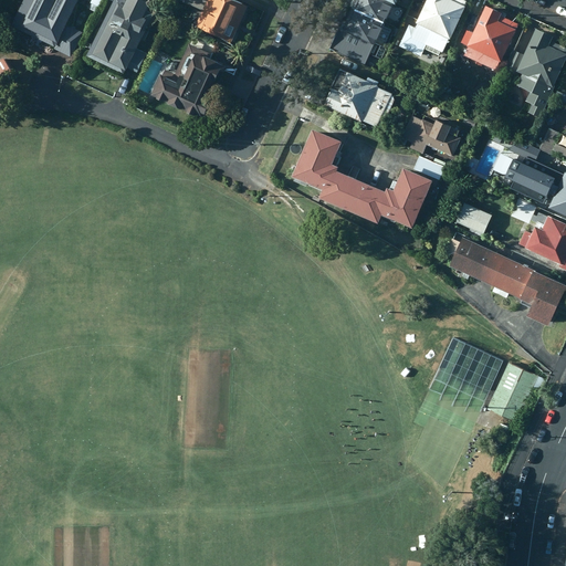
[(29,0),(18,25),(60,44),(58,49),(74,56),(85,32),(72,25),(84,0),(29,0)]
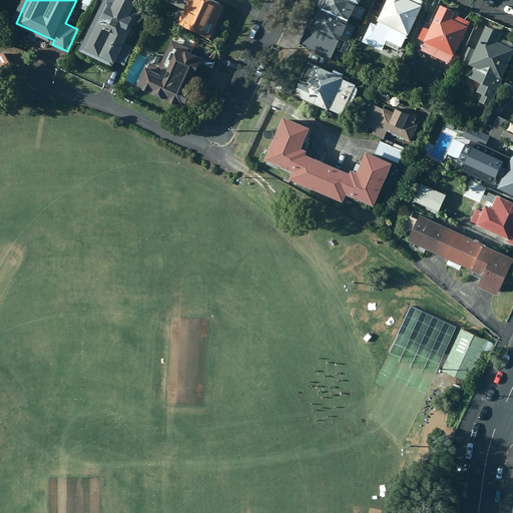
[(93,0),(83,0),(80,6),(88,10),(93,0)]
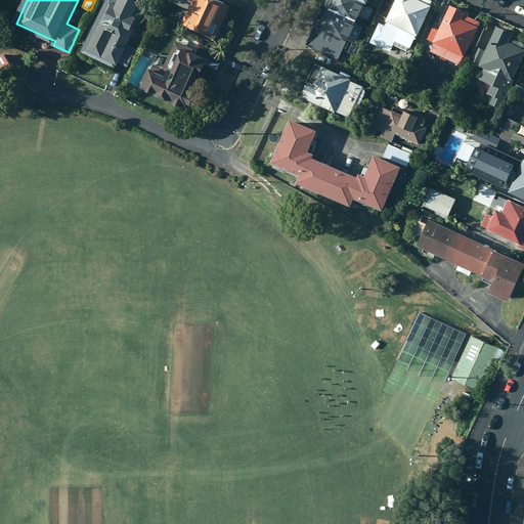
[(124,0),(124,1),(120,0),(108,0),(85,50),(120,67),(122,63),(130,68),(139,49),(131,45),(147,10),(142,8),(145,2),(141,0),(124,0)]
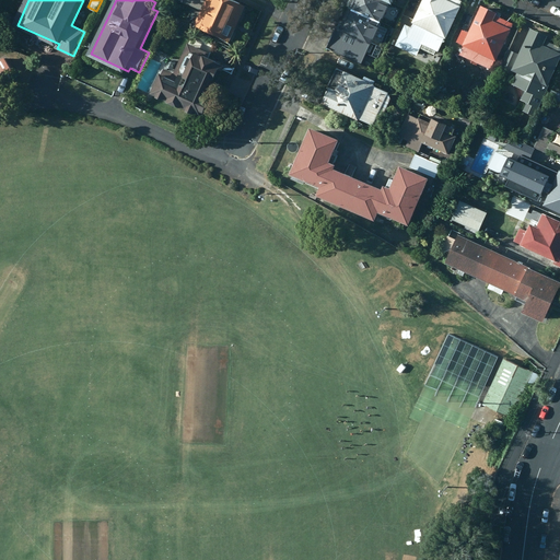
[(184,0),(206,10),(199,25),(233,41),(251,4),(241,0),(184,0)]
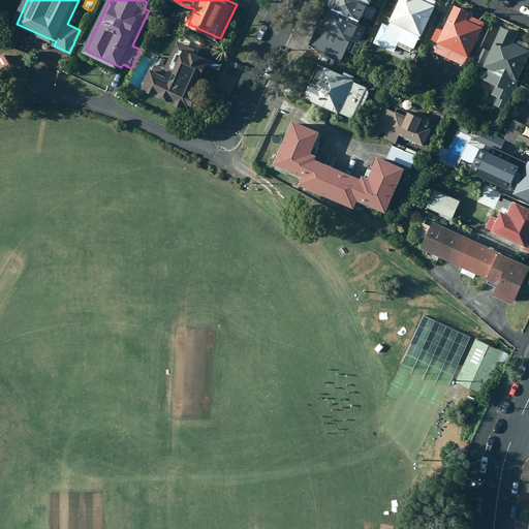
[(360,0),(335,0),(328,17),(354,30),(367,3),(360,0)]
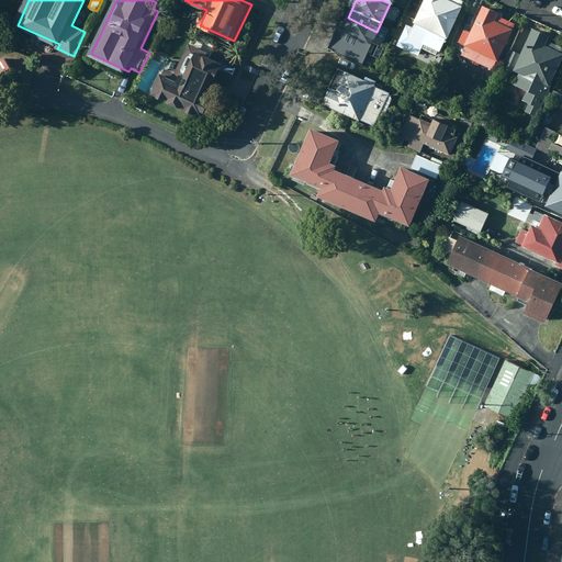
[(424,0),(414,23),(415,24),(413,27),(408,25),(398,46),(419,56),(424,48),(437,55),(439,52),(441,53),(464,1),(461,0),(424,0)]
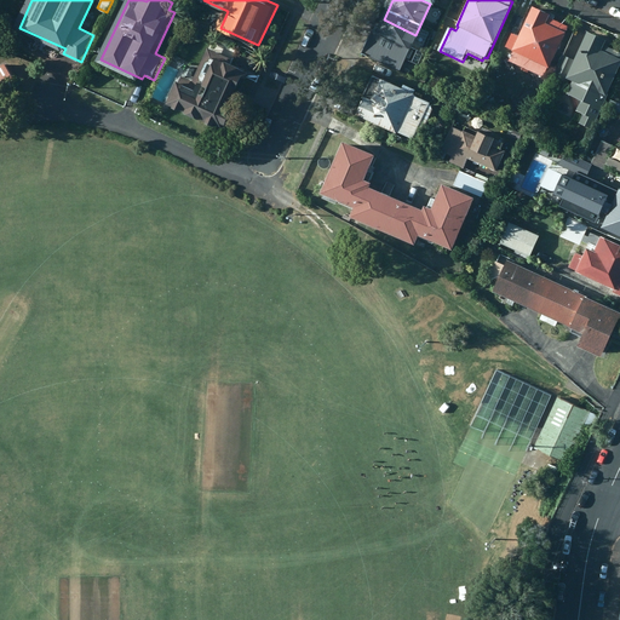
[(545,79),(568,27),(550,17),(551,15),(533,6),(512,51),(515,52),(510,62),(524,69),(523,70),(530,74),(532,73),(545,79)]
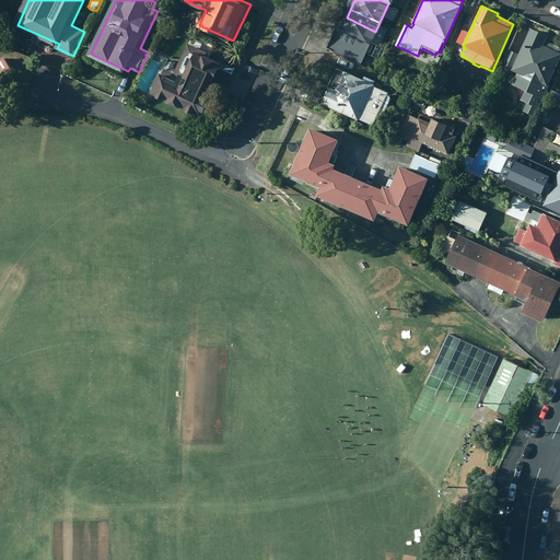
[(361,60),(375,32),(347,18),(343,25),(339,23),(328,45),(361,60)]
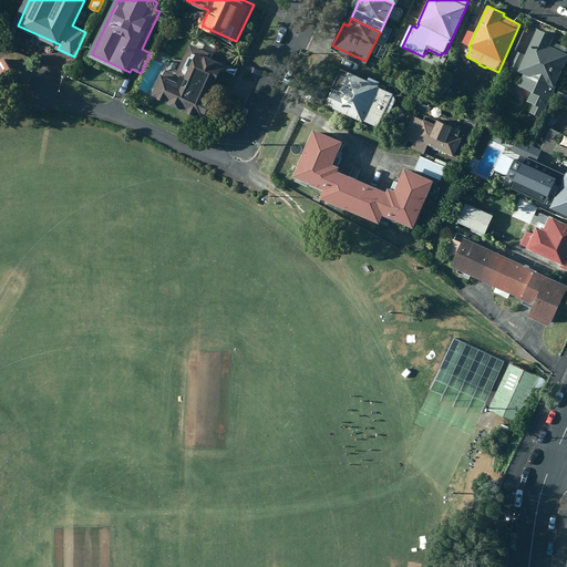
[(555,37),(537,29),(526,54),(517,51),(508,71),(519,75),(521,72),(524,73),(518,85),(532,92),(528,101),(535,104),(531,113),(543,119),(566,64),(566,47),(553,41),(555,37)]
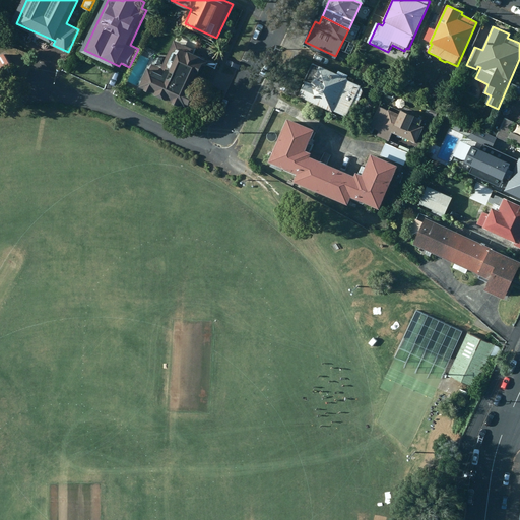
[(156,63),(145,86),(195,110),(203,93),(199,91),(214,60),(208,58),(209,55),(198,50),(198,49),(178,39),(165,67),(156,63)]
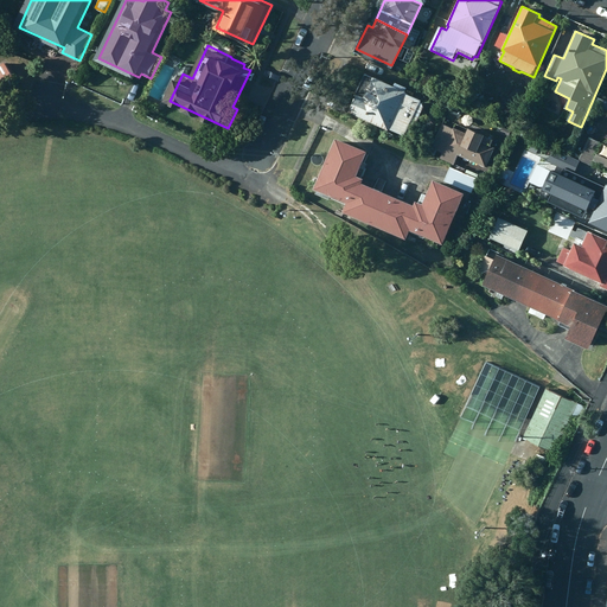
[(8,61),(0,65),(0,97),(23,83),(8,61)]
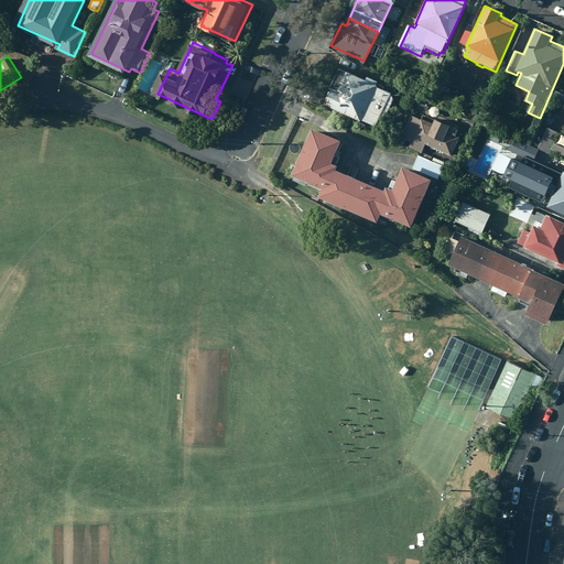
[(362,79),(335,67),(318,102),(357,120),(357,119),(378,128),(391,99),(388,91),(373,84),(375,80),(364,75),(362,79)]
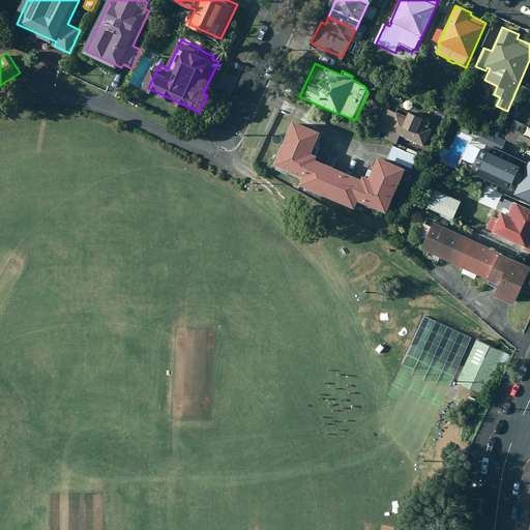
[(424,83),(413,78),(408,89),(419,94),(424,83)]
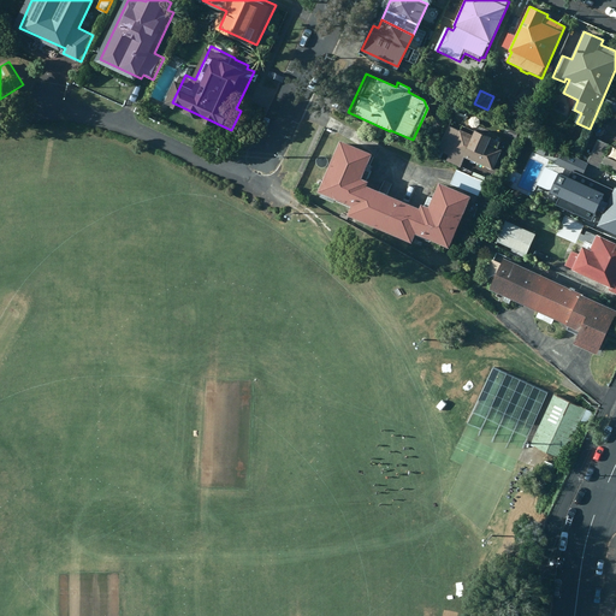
[(522,98),(510,93),(503,107),(516,112),(522,98)]
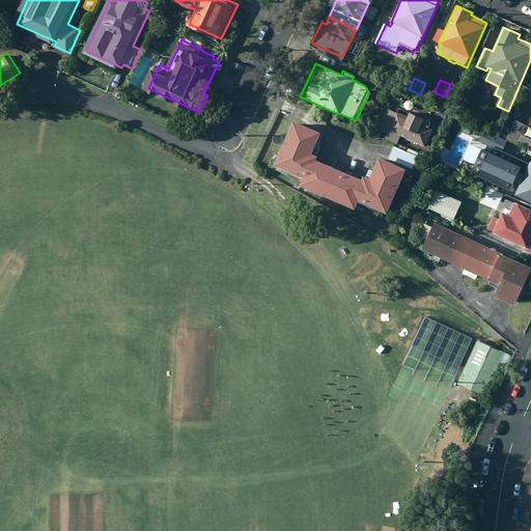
[(395,143),(398,136),(423,146),(431,130),(426,128),(428,122),(406,111),(402,116),(385,108),(374,129),(385,134),(383,138),(395,143)]
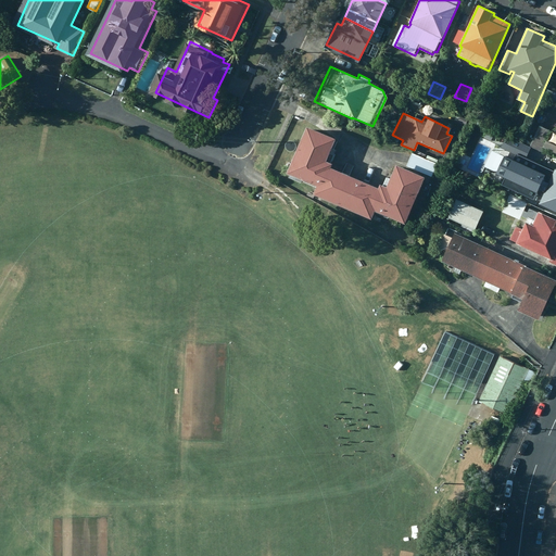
[(307,126),(288,174),(324,163),(328,162),(337,139),(307,126)]
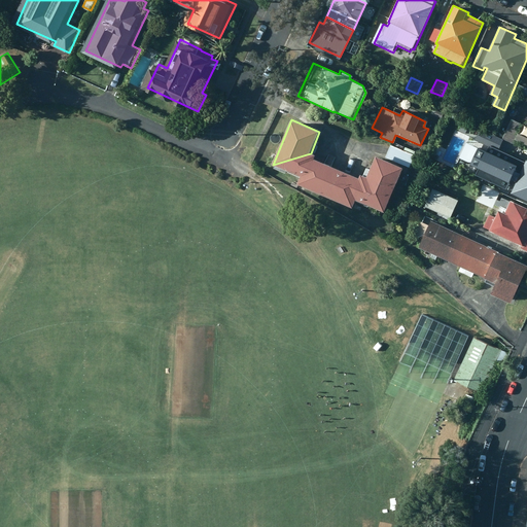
[(526,136),(526,138),(517,134),(521,125),(510,119),(501,138),(514,143),(515,140),(526,145),(526,136)]
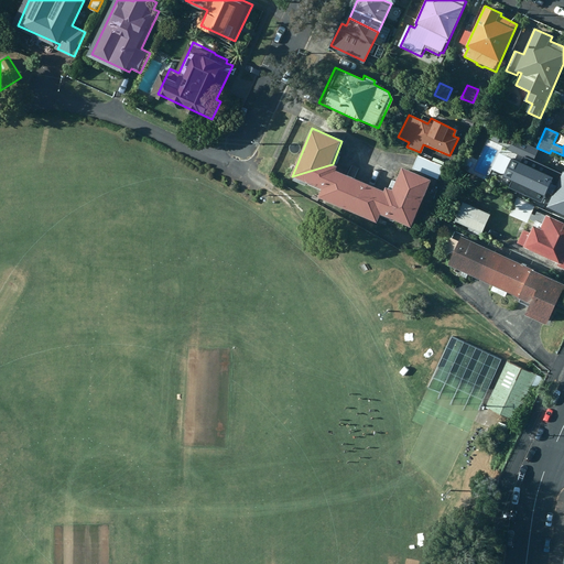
[(537,150),(513,139),(508,151),(531,161),(537,150)]
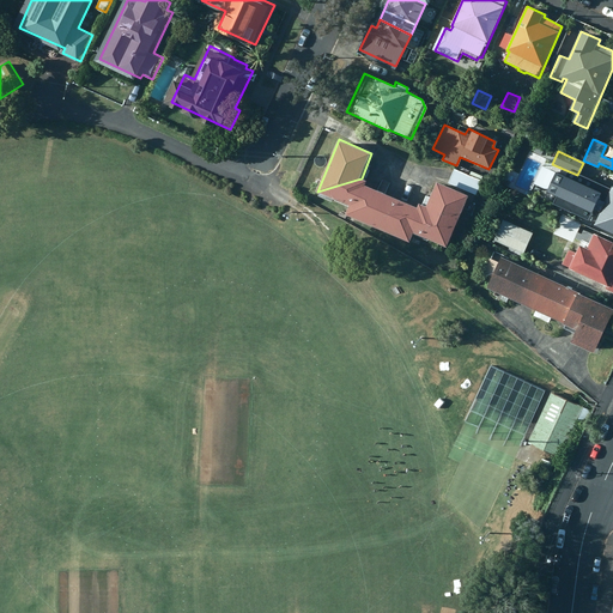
[(475,178),(453,168),(447,183),(468,193),(475,178)]
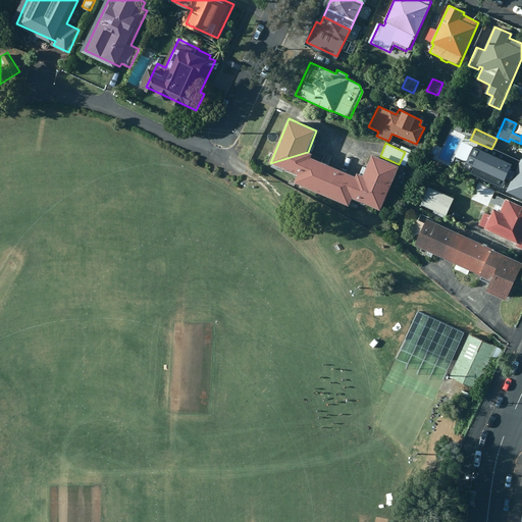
[(314,154),(308,152),(304,153),(270,163),(299,174),(296,184),(306,188),(317,161),(312,159),(314,154)]
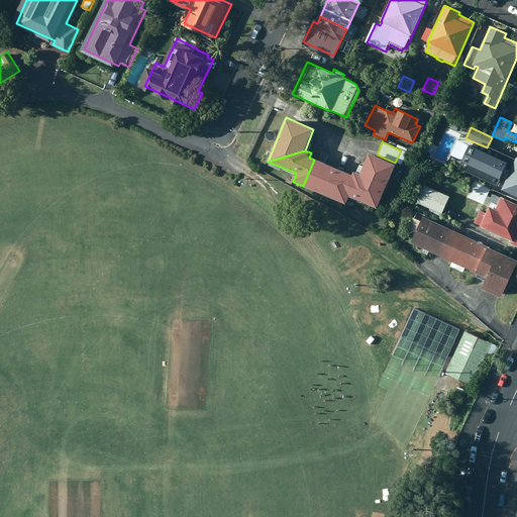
[(516,158),(504,151),(497,167),(501,169),(497,179),(493,177),(491,183),(499,187),(498,189),(516,197),(516,158)]
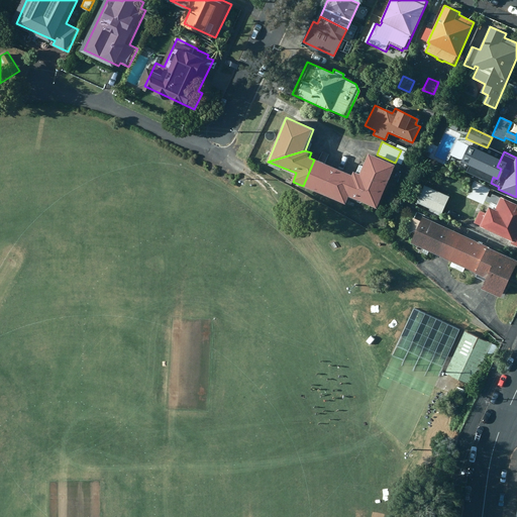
[(370,154),(362,175),(379,209),(397,166),(370,154)]
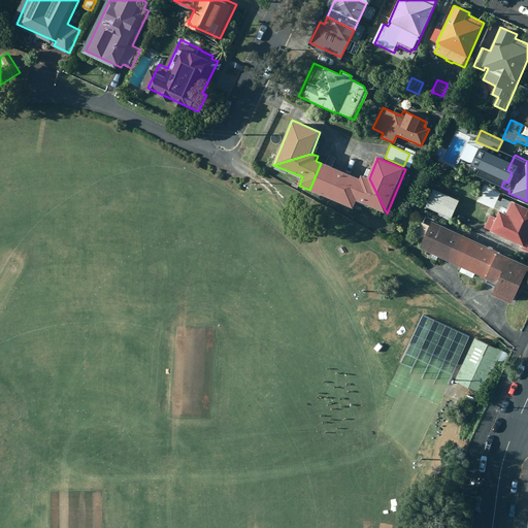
[(353,175),(321,163),(309,190),(341,203),(353,175)]
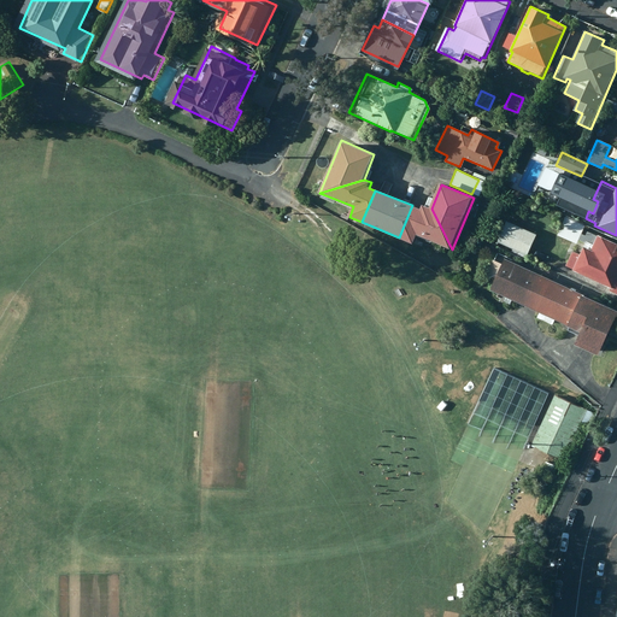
[(418,235),(452,250),(432,209),(424,205),(422,210),(412,205),(399,238),(415,244),(418,235)]
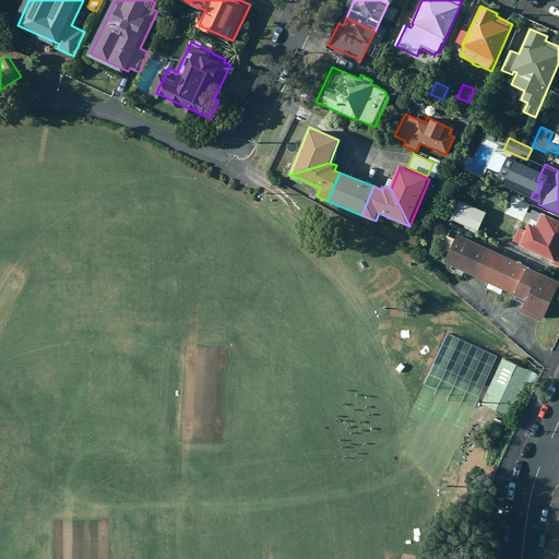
[(558,266),(558,265),(558,222),(526,207),(528,204),(510,197),(502,213),(521,221),(522,217),(527,219),(522,229),(515,226),(510,240),(516,244),(515,245),(552,261),(550,263),(558,266)]
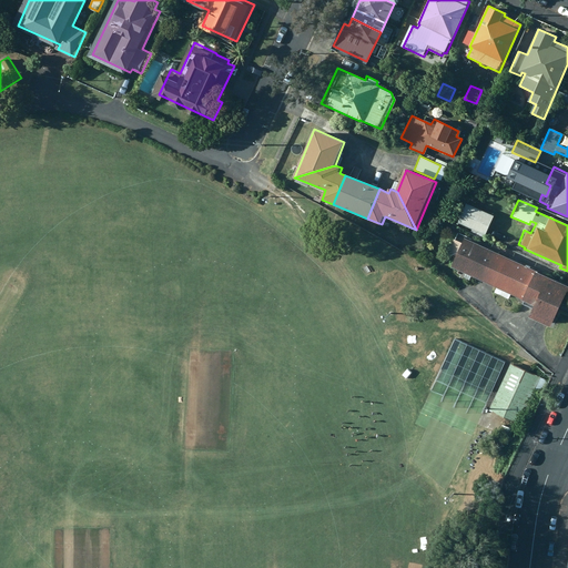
[(492,215),(464,203),(455,222),(483,235),(492,215)]
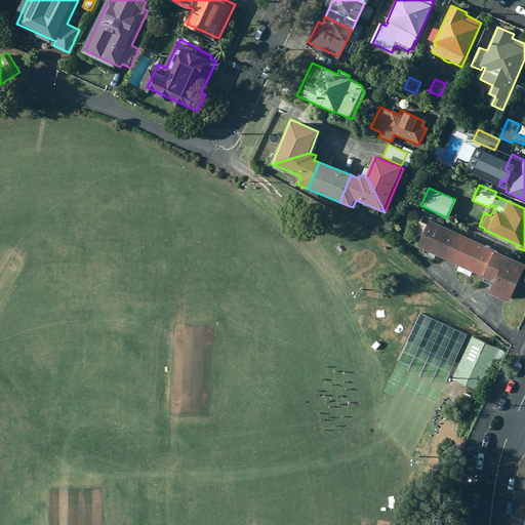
[(416,246),(449,261),(461,235),(429,220),(427,225),(419,220),(414,233),(421,236),(416,246)]
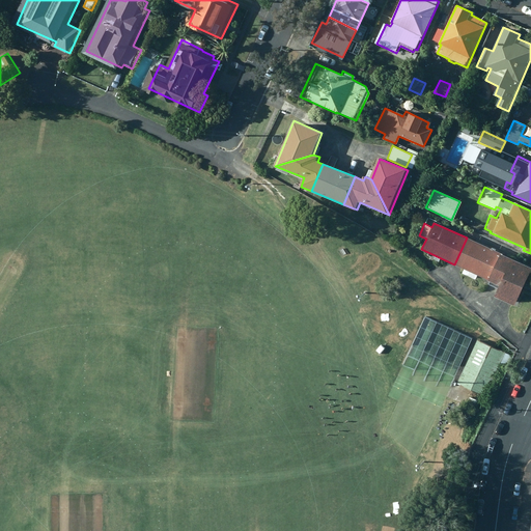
[(477,275),(497,283),(508,257),(467,238),(454,264),(465,270),(463,273),(476,279),(477,275)]
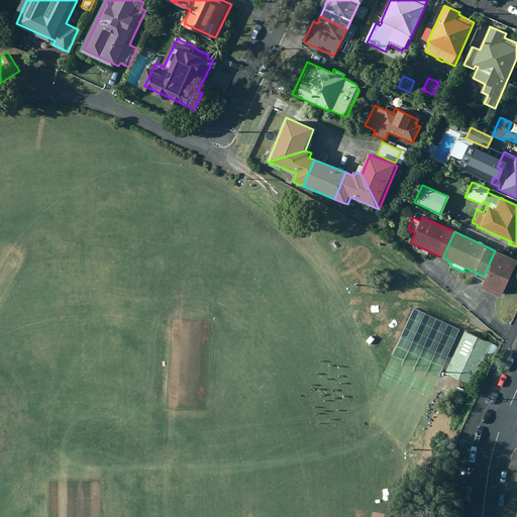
[(516,261),(495,250),(484,276),(478,288),(499,298),(516,261)]
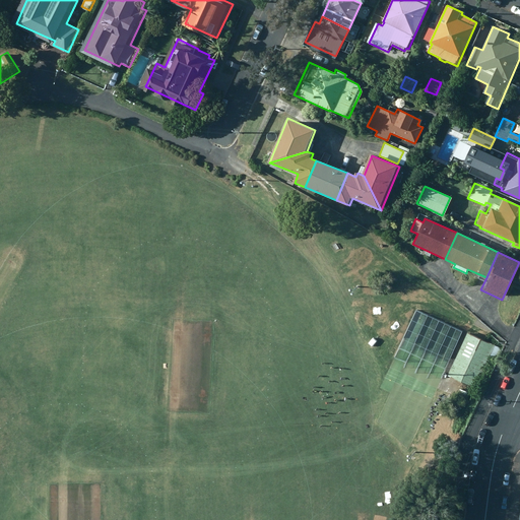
[(495,346),(465,333),(447,376),(475,388),(495,346)]
